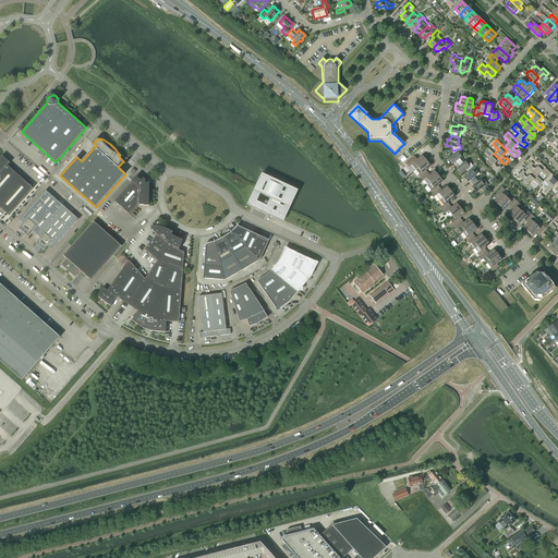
[(461,148),(452,150),(453,154),(448,158),(452,164),(455,162),(457,165),(463,159),(461,157),(459,154),(461,152),(461,148)]
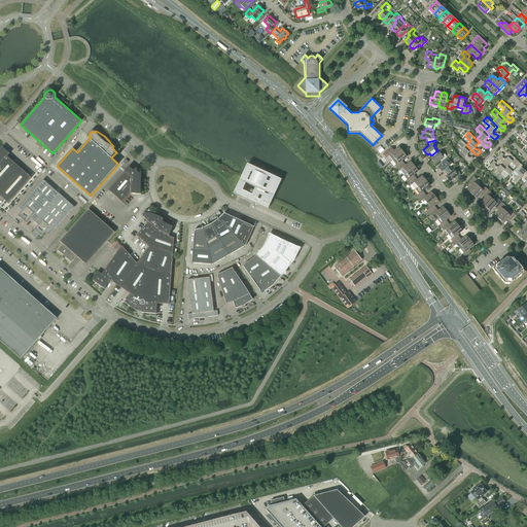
[(471,150),(466,145),(461,140),(458,144),(463,149),(459,153),(468,163),(470,163),(472,160),(470,157),(469,157),(467,156),(467,154),(471,150)]
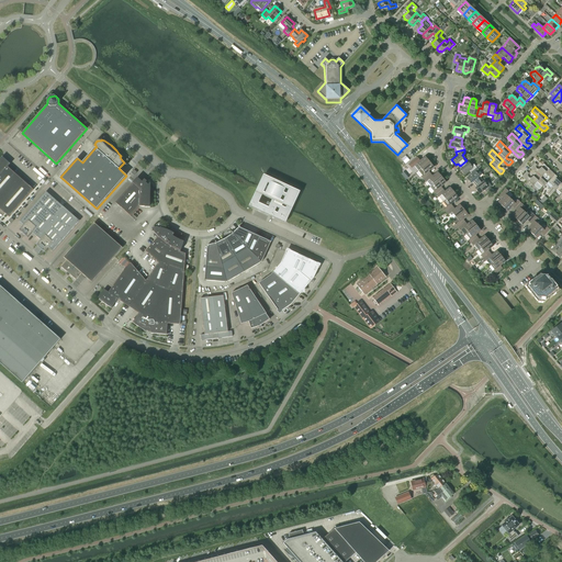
[(418,171),(429,163),(427,160),(428,159),(426,156),(420,161),(418,158),(412,164),(414,167),(414,166),(418,171)]
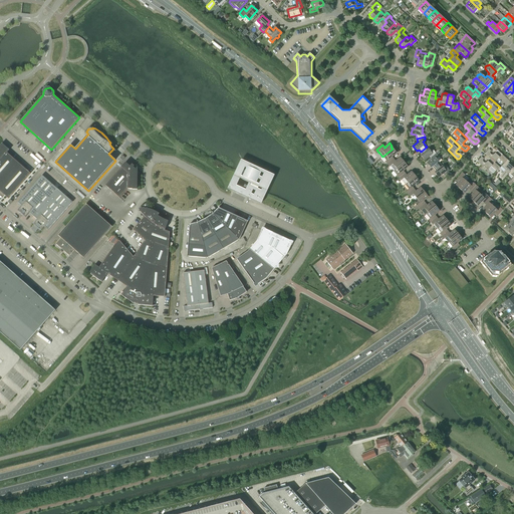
[(0,191),(8,199),(30,174),(7,153),(9,150),(2,144),(0,146),(0,191)]
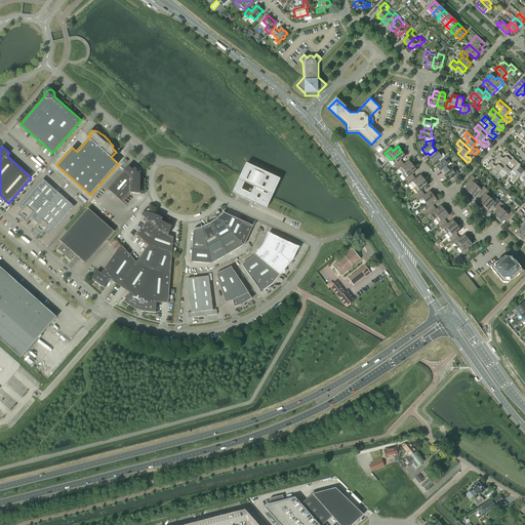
[(438,153),(436,150),(430,155),(431,158),(430,159),(434,164),(439,160),(440,161),(445,157),(443,154),(440,155),(438,153)]
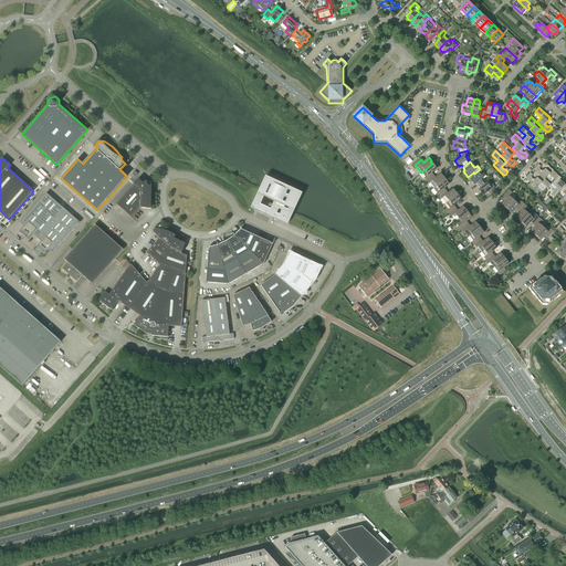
[(435,166),(432,164),(421,173),(426,177),(425,178),(427,180),(433,176),(431,173),(438,168),(436,165),(435,166)]
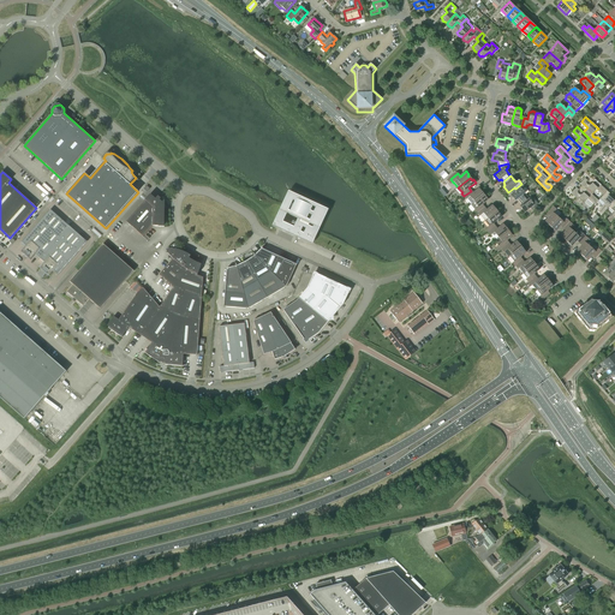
[(603,196),(605,192),(607,191),(595,180),(590,185),(589,185),(586,184),(586,181),(584,179),(580,183),(580,185),(586,190),(592,195),(597,190),(603,196)]
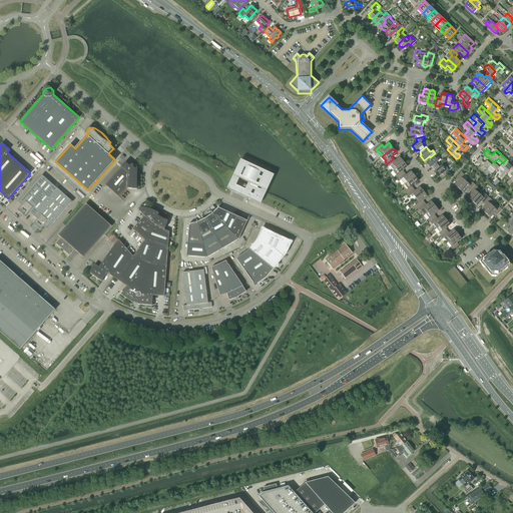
[(435,153),(430,157),(431,159),(426,162),(430,167),(432,166),(433,168),(440,164),(438,161),(435,158),(438,156),(435,153)]
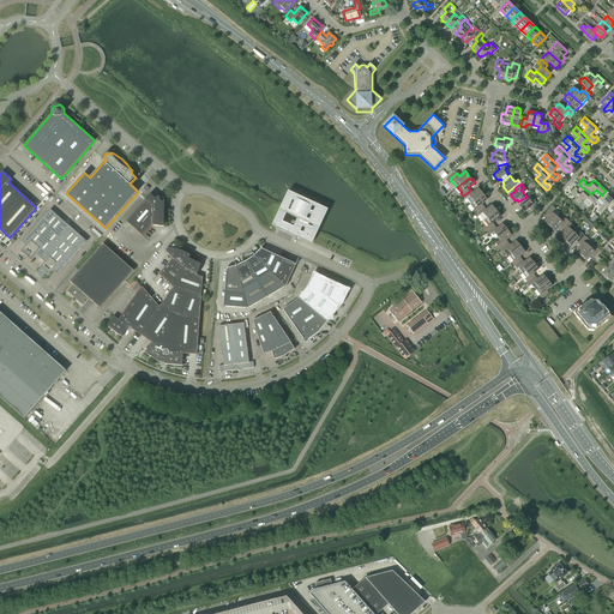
[(473,193),(470,191),(463,196),(465,199),(467,198),(470,204),(482,194),(481,192),(481,191),(479,187),(473,193)]
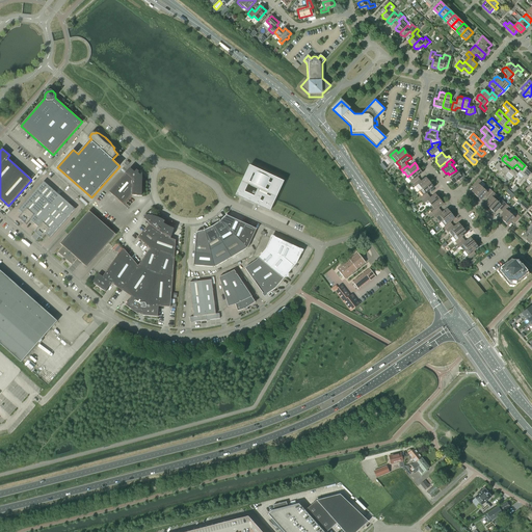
[(517,174),(512,168),(507,164),(503,168),(501,168),(500,167),(500,165),(498,163),(495,166),(495,168),(504,177),(506,176),(510,180),(513,177),(513,178),(517,174)]
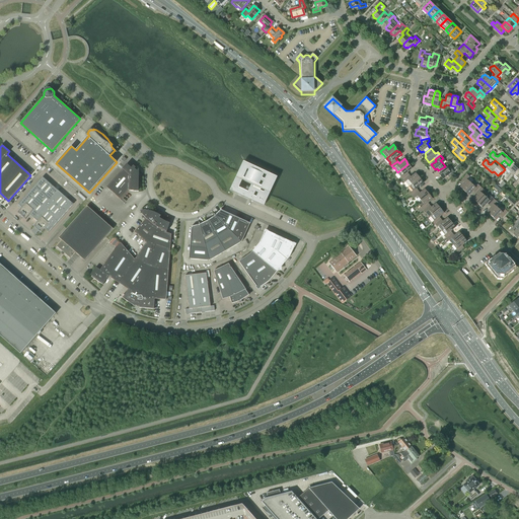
[(277,177),(243,161),(230,191),(234,193),(264,207),(277,177)]
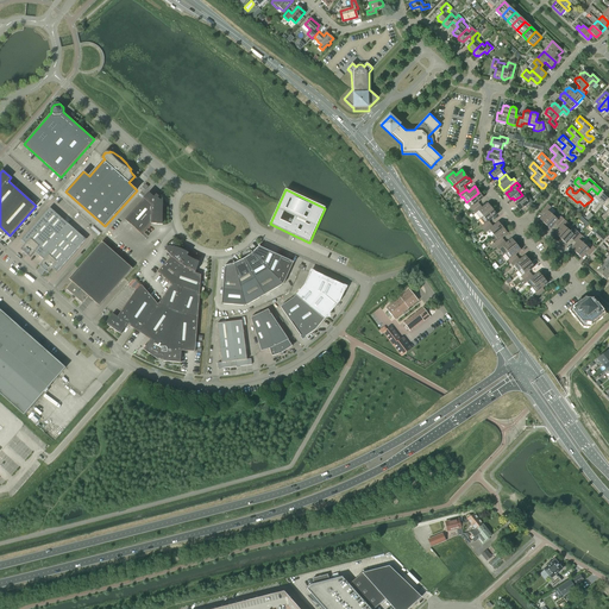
[(600,190),(597,194),(594,198),(600,202),(591,209),(596,213),(603,206),(608,199),(608,196),(607,195),(607,196),(600,190)]
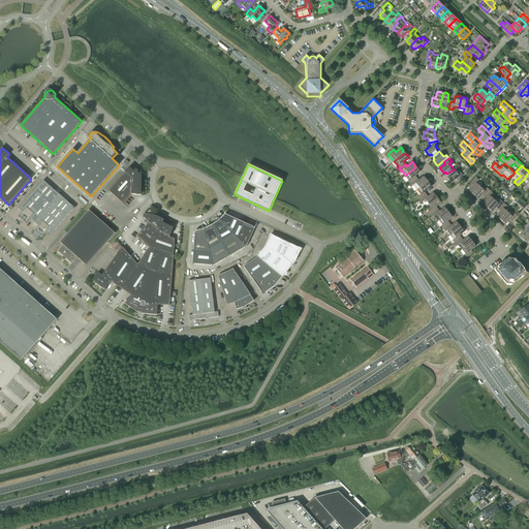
[(129,167),(125,172),(109,191),(123,204),(131,194),(141,194),(142,174),(139,175),(137,173),(138,172),(136,168),(133,172),(129,167)]
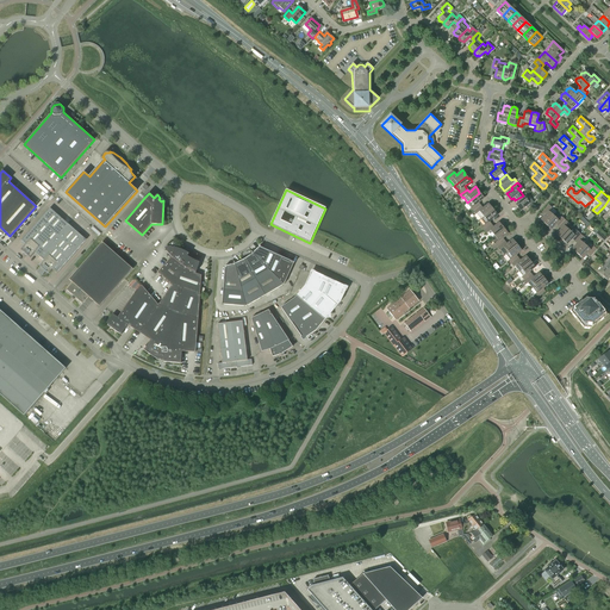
[(479,193),(467,203),(473,211),(480,206),(478,203),(485,198),(483,194),(481,195),(479,193)]
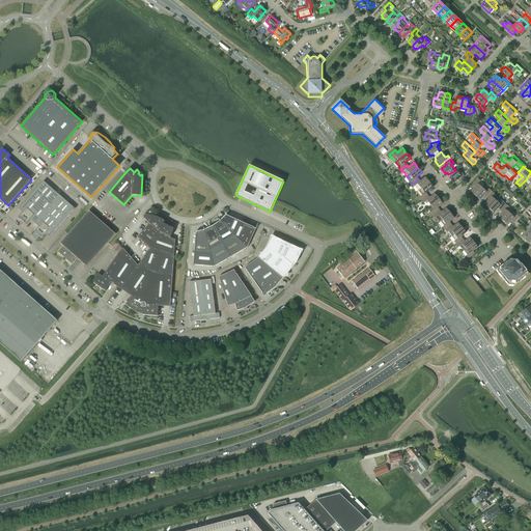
[(455,170),(448,174),(450,177),(449,178),(453,184),(457,179),(458,180),(465,176),(462,173),(459,174),(457,172),(456,172),(455,170)]
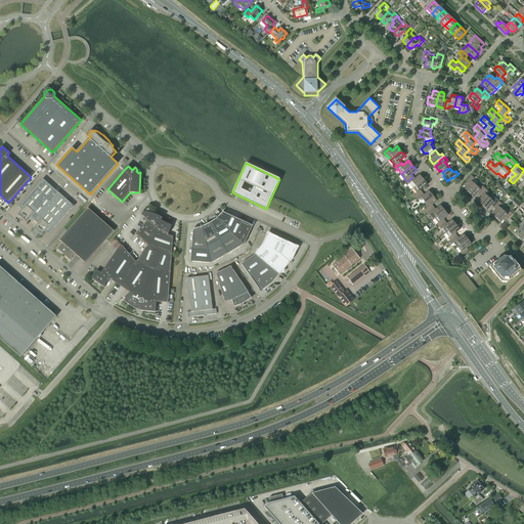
[(415,179),(412,177),(406,181),(408,184),(409,184),(412,188),(424,180),(422,178),(423,177),(421,175),(415,179)]
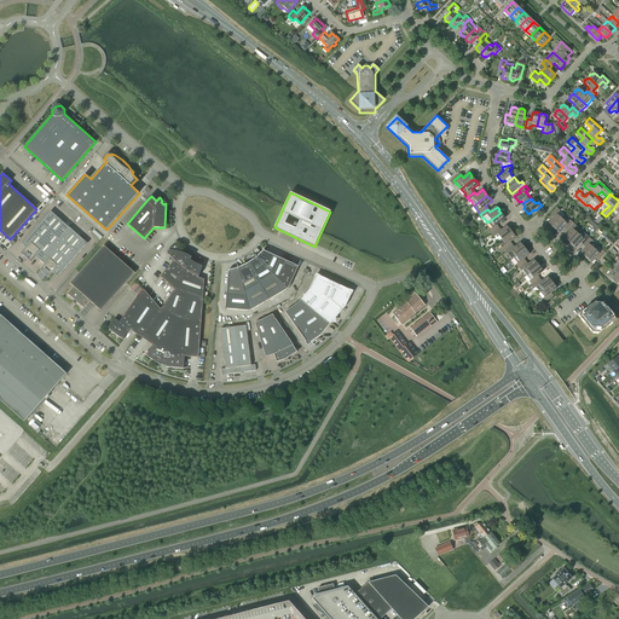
[(554,229),(562,219),(557,214),(560,212),(557,208),(551,215),(554,218),(548,224),(550,227),(551,226),(554,229)]
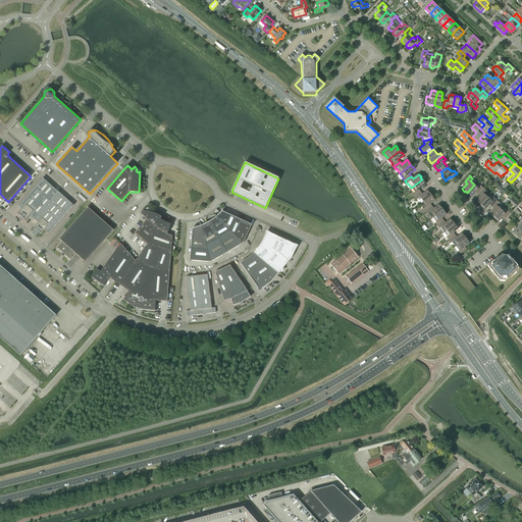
[(40,212),(58,192),(43,178),(18,206),(22,209),(18,214),(20,216),(23,218),(25,220),(30,216),(34,219),(40,212)]
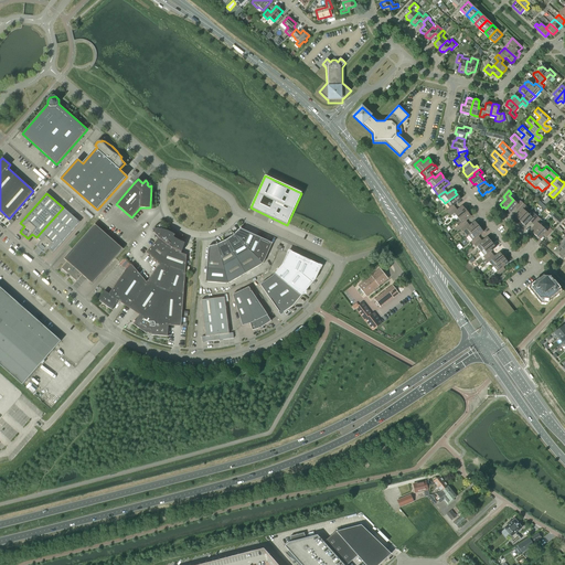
[(457,194),(445,203),(449,209),(446,211),(448,213),(455,208),(452,205),(461,199),(459,195),(458,196),(457,194)]
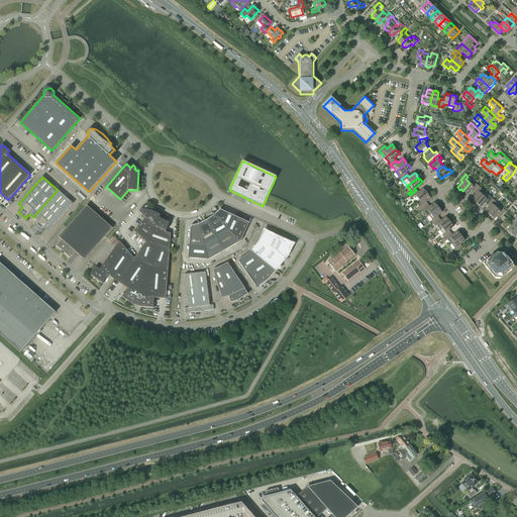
[(470,183),(462,191),(464,193),(463,193),(467,195),(472,190),(474,192),(479,187),(477,184),(474,187),(470,183)]
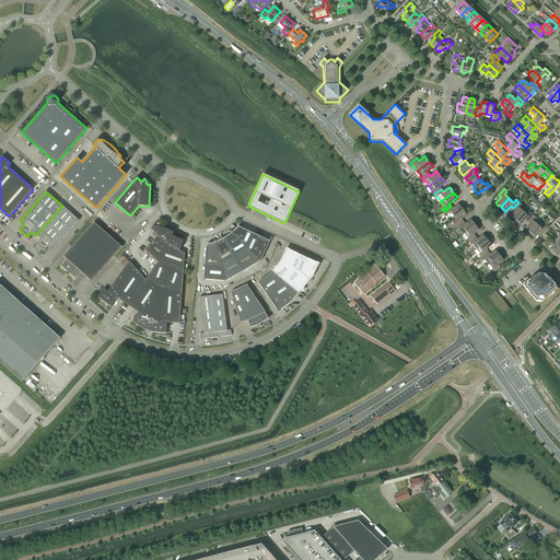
[(513,218),(515,220),(525,209),(523,207),(524,207),(518,202),(513,208),(515,210),(510,216),(513,219),(513,218)]
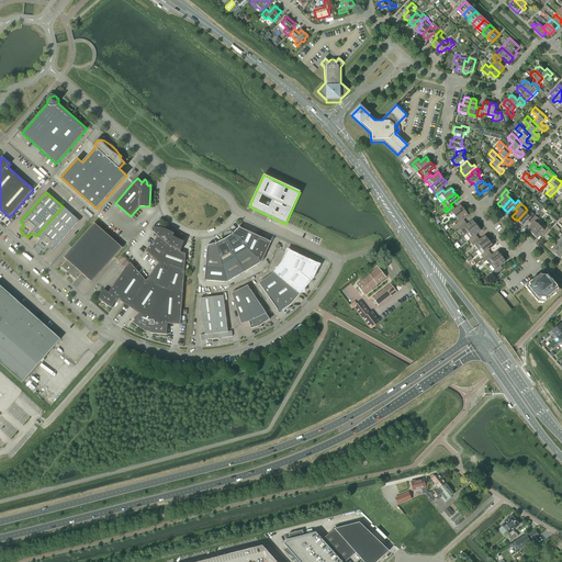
[(450,214),(453,218),(456,217),(464,211),(462,208),(463,208),(461,204),(454,210),(452,206),(446,212),(448,215),(450,214)]
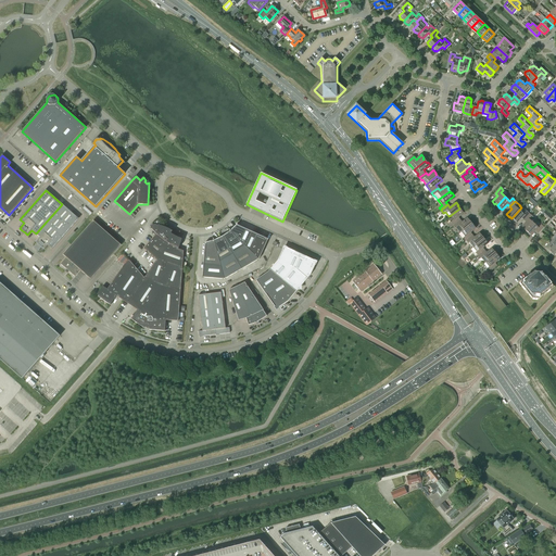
[(62,204),(42,226),(36,234),(40,238),(36,242),(38,244),(41,247),(41,248),(43,250),(48,244),(52,249),(78,219),(62,204)]
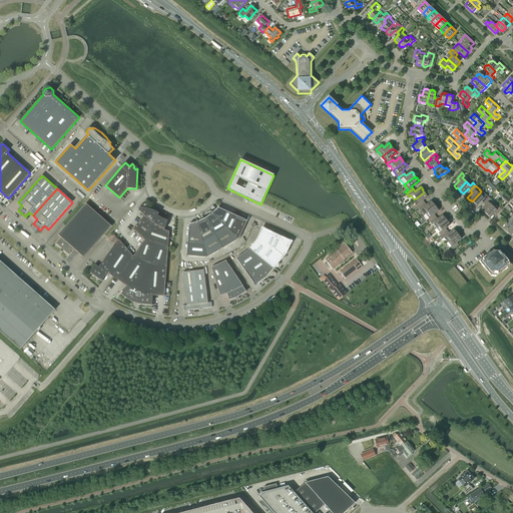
[(481,201),(483,203),(488,197),(484,193),(483,193),(481,191),(472,201),(474,203),(476,206),(481,201)]
